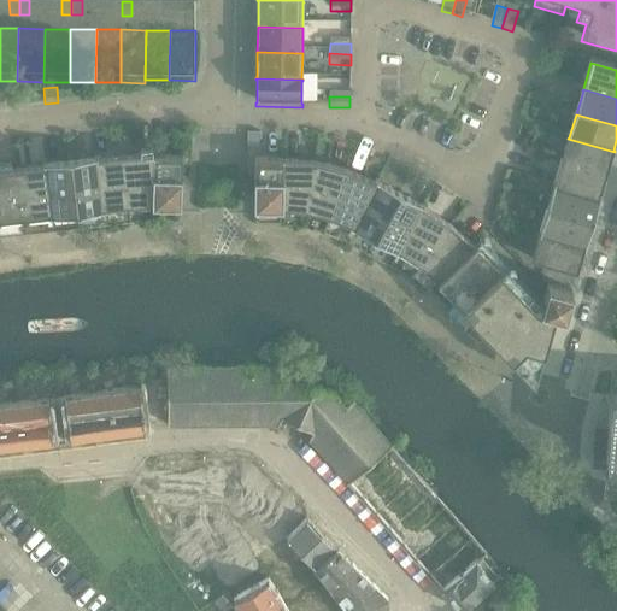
[(247,137),(247,150),(254,151),(259,151),(259,139),(256,139),(247,137)]
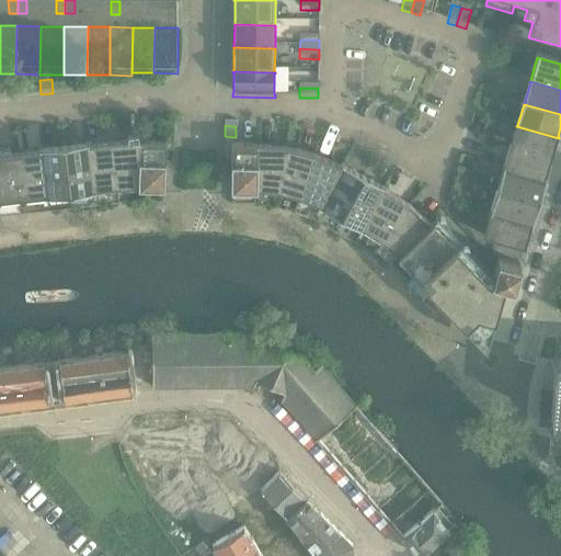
[(559,138),(516,126),(516,128),(517,128),(511,149),(551,161),(558,139),(558,140),(559,138)]
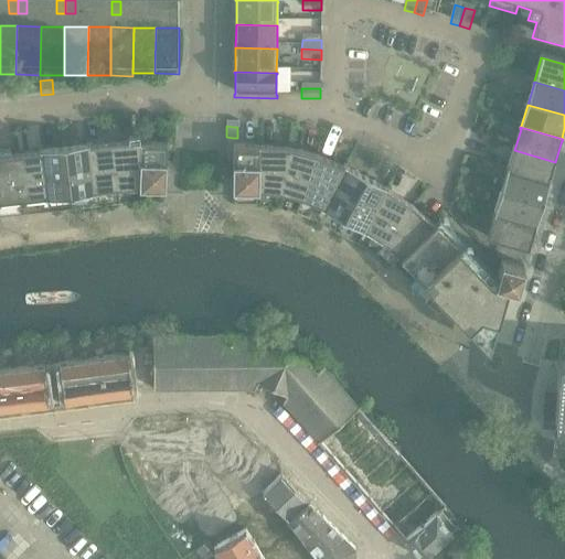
[(140,193),(142,147),(112,148),(117,194),(139,193),(140,193)]
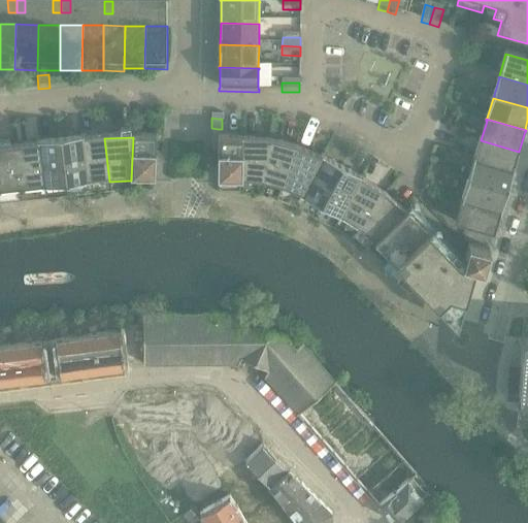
[(131,181),(130,181),(130,182),(155,183),(156,138),(133,137),(131,181)]
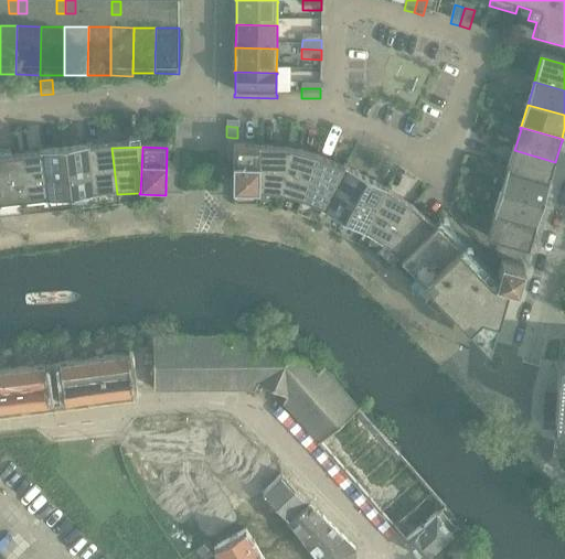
[(94,197),(95,196),(117,194),(112,148),(89,150),(88,151),(94,197)]
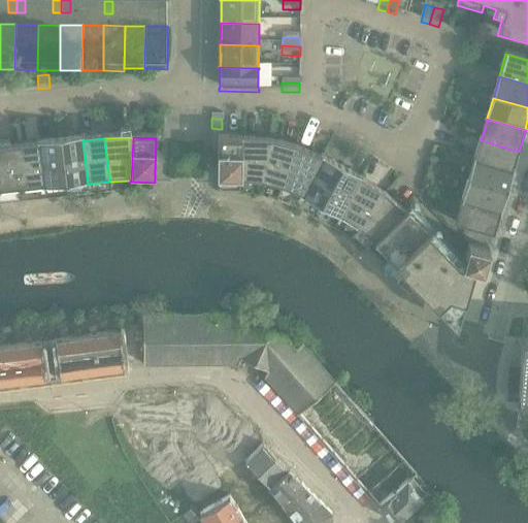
[(60,142),(66,188),(89,186),(89,184),(88,185),(83,141),(84,140),(84,139),(60,142)]
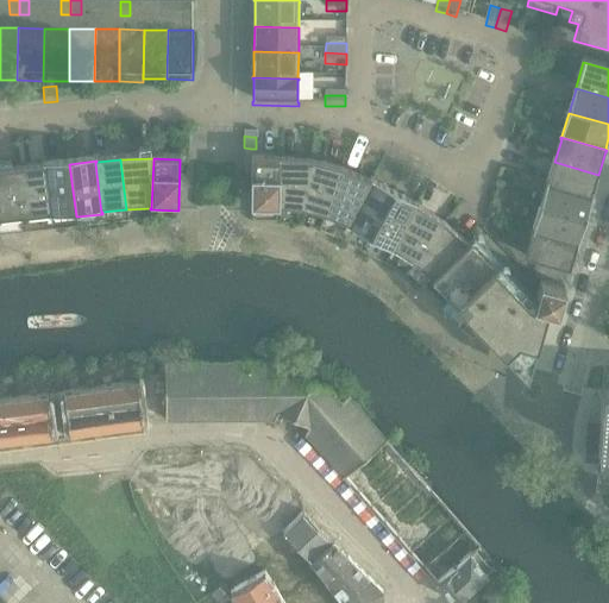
[(277,212),(278,162),(251,161),(250,212),(278,213),(278,212),(277,212)]
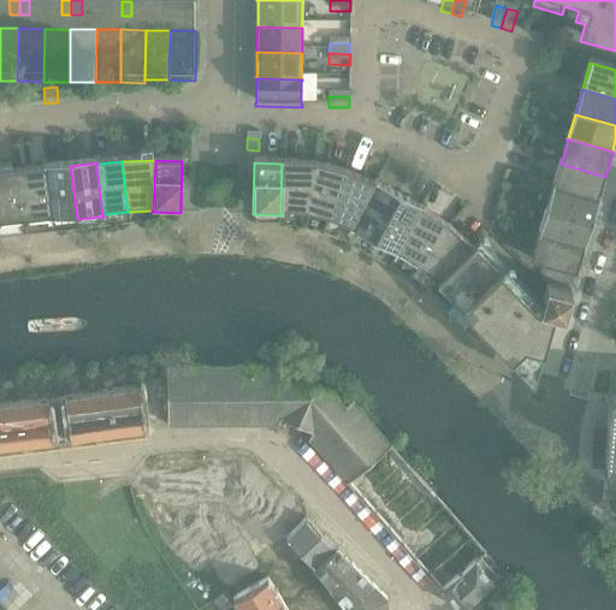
[(314,166),(282,164),(280,214),(282,214),(304,217),(314,166)]
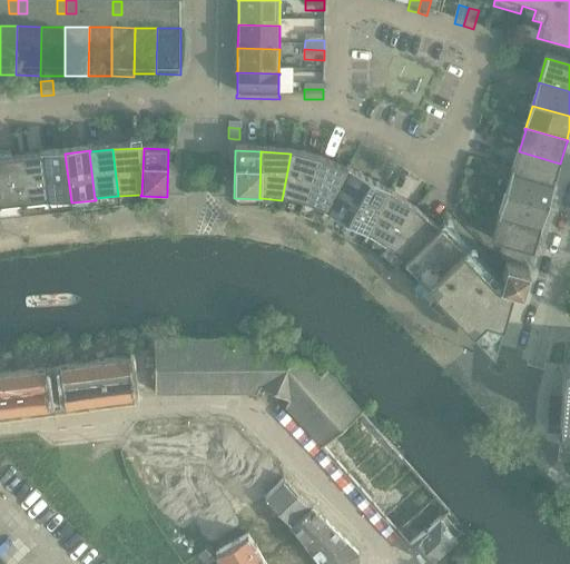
[(511,175),(553,187),(554,186),(553,186),(560,164),(519,151),(512,174),(512,172),(511,175)]
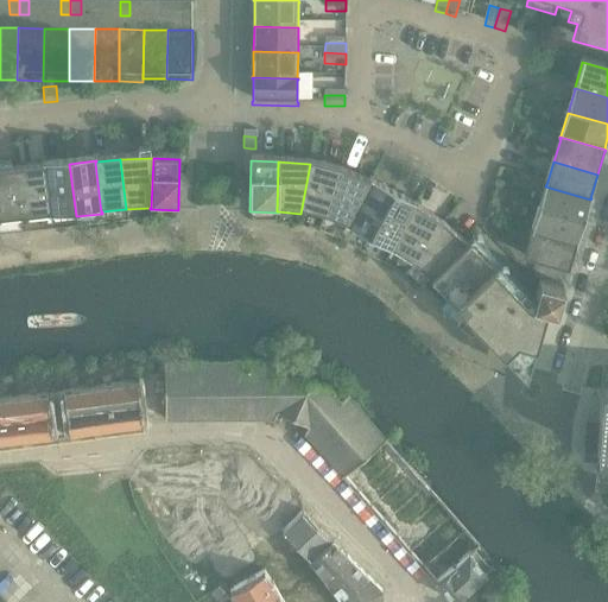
[(43,168),(43,169),(44,168),(50,219),(49,219),(49,220),(76,216),(69,164),(43,168)]
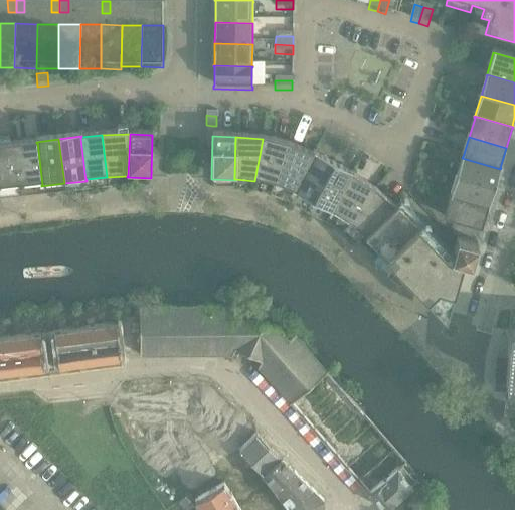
[(254,181),(275,186),(289,146),(263,139),(254,181)]
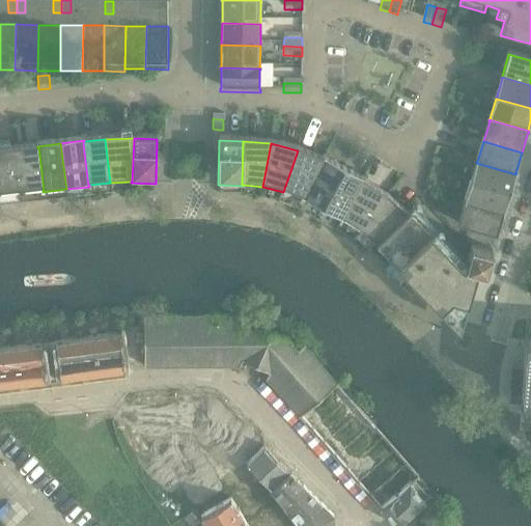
[(38,146),(37,147),(16,149),(21,193),(43,191),(44,191),(38,146)]
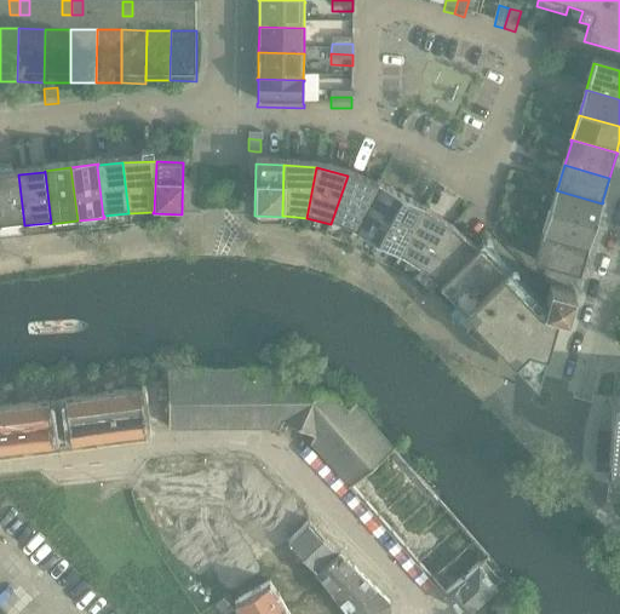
[(18,174),(0,177),(0,228),(24,225),(18,174)]
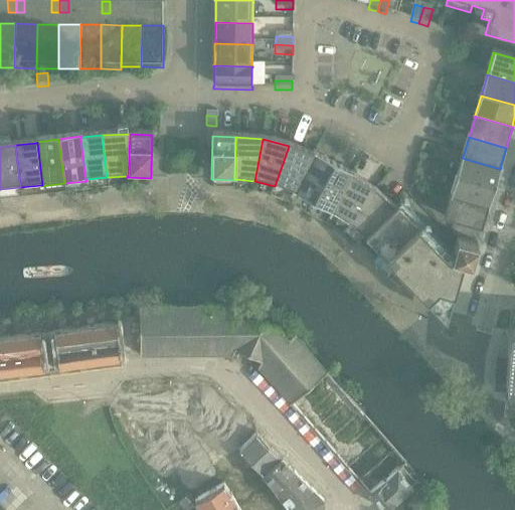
[(289,146),(275,186),(293,194),(294,194),(314,157),(313,156),(289,146)]
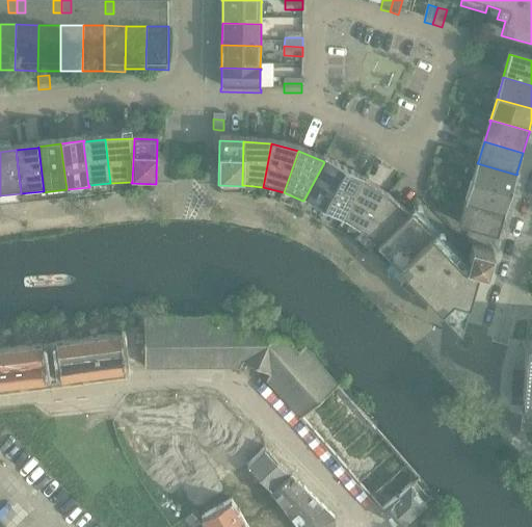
[(303,201),(302,201),(301,202),(323,212),(345,172),(324,160),(323,161),(324,162),(303,201)]
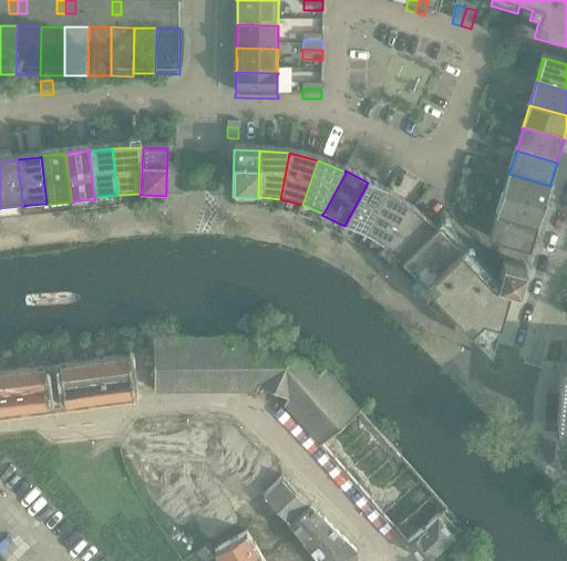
[(508,175),(503,196),(544,208),(549,187),(550,187),(550,186),(508,174),(508,175)]
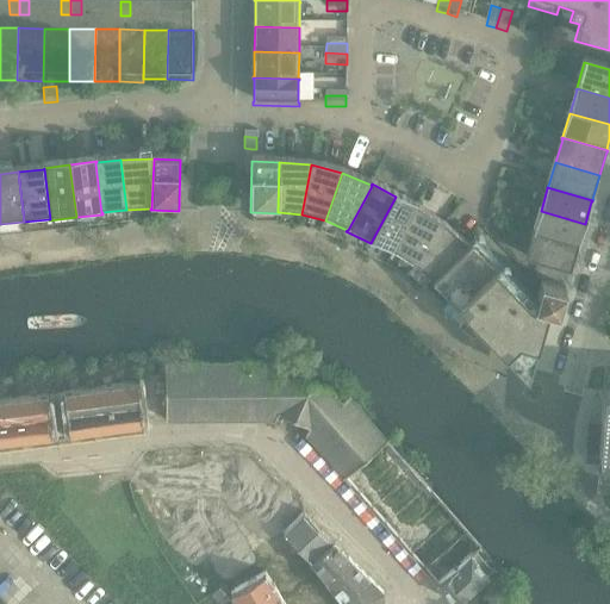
[(396,197),(371,243),(394,256),(394,255),(393,254),(417,210),(418,211),(419,209),(396,197)]
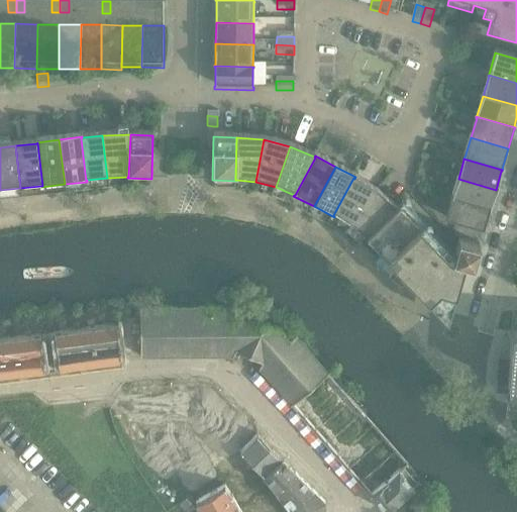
[(333,215),(334,216),(351,227),(377,193),(354,179),(353,178),(333,215)]
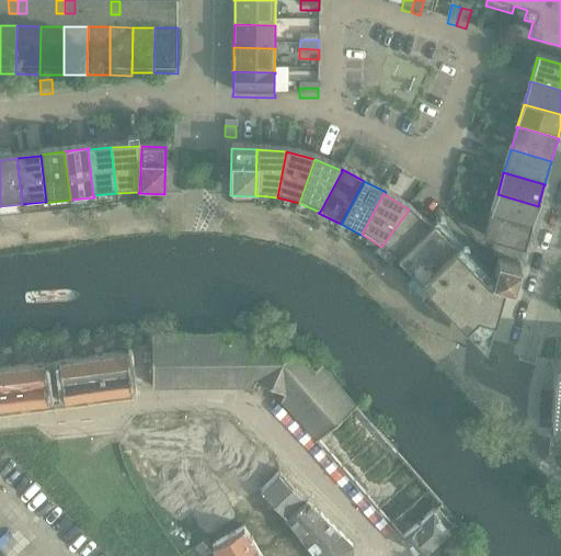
[(490,217),(531,229),(531,228),(538,206),(497,194),(491,216),(490,216),(490,217)]
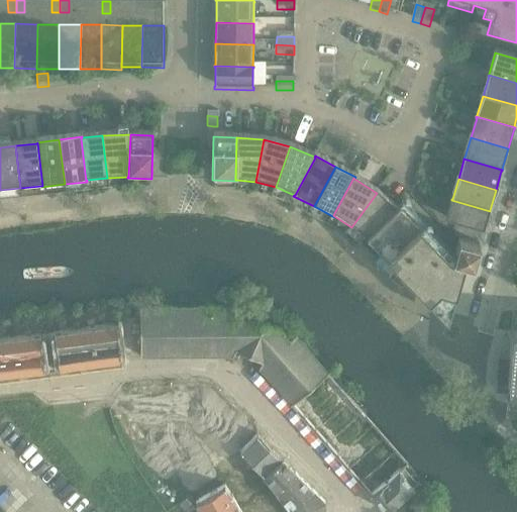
[(351,227),(367,240),(368,241),(398,211),(397,210),(377,193),(351,227)]
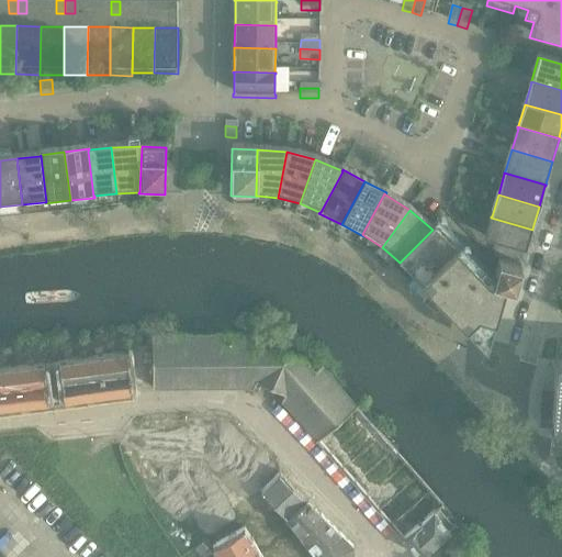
[(532,230),(491,218),(491,219),(484,242),(525,254),(531,231),(532,232),(532,230)]
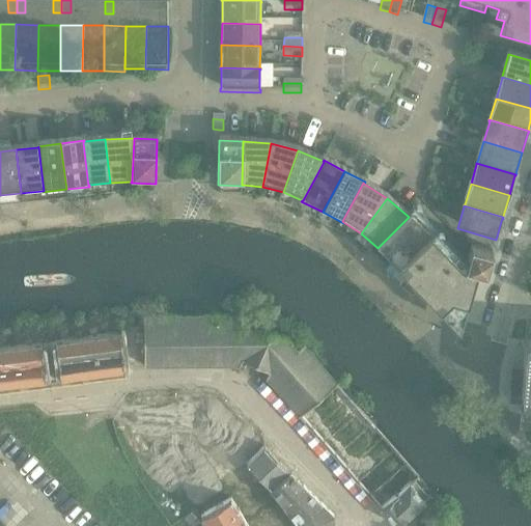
[(378,248),(376,247),(375,248),(459,334),(476,274),(485,277),(492,255),(471,249),(465,269),(462,269),(410,215),(408,216),(409,217),(378,248)]
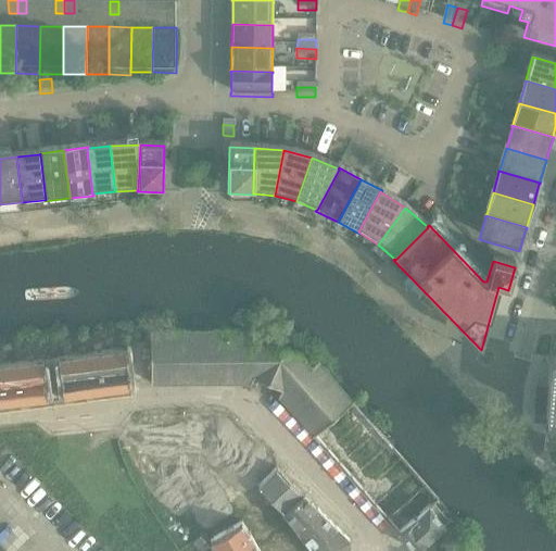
[(125,354),(0,371),(0,409),(130,391),(129,382),(127,364),(125,354)]
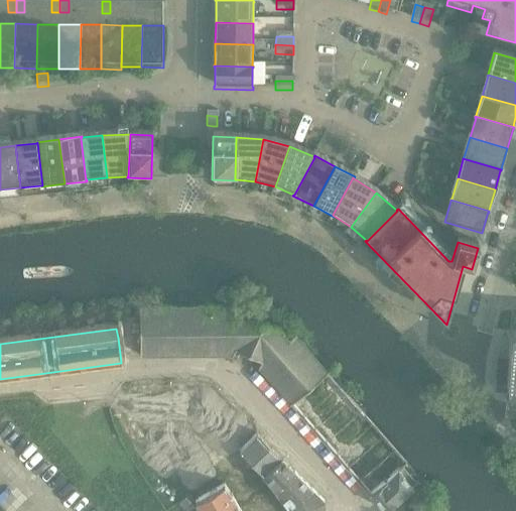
[(515,341),(510,341),(508,363),(508,366),(507,366),(505,388),(506,388),(515,388),(515,341)]
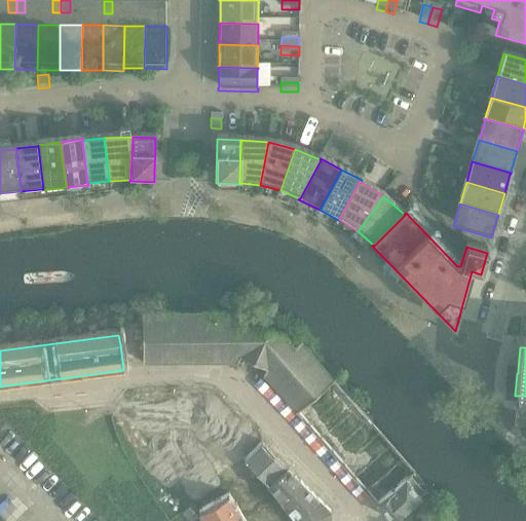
[(261,447),(245,463),(268,489),(287,472),(261,447)]
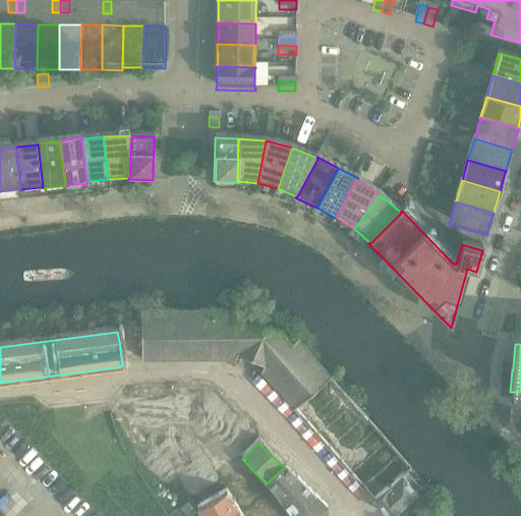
[(284,467),(266,484),(293,515),(327,515),(327,510),(284,467)]
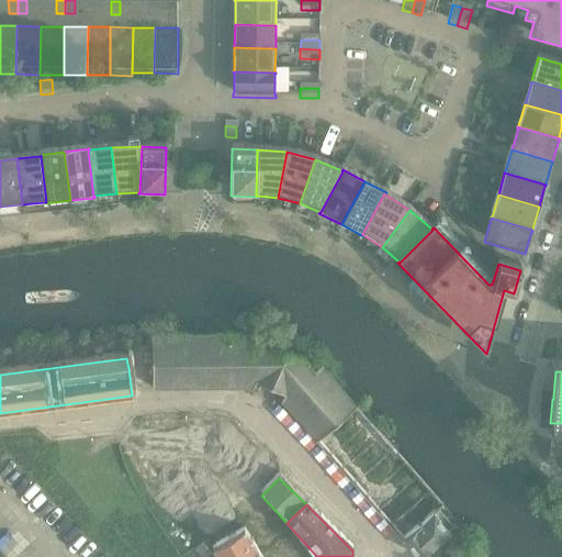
[(404,543),(403,544),(414,556),(427,556),(450,535),(434,517),(434,516),(404,543)]
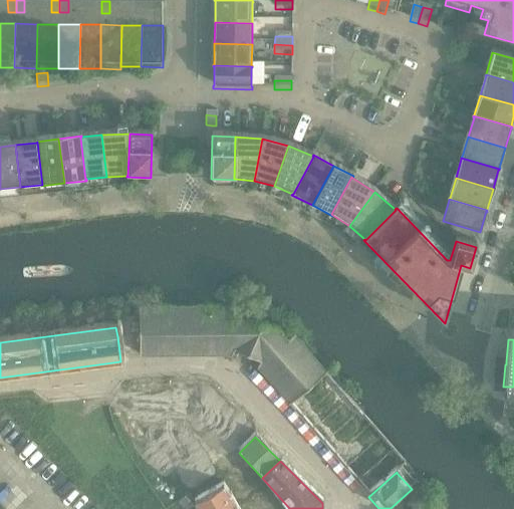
[(236,508),(225,487),(194,505),(196,508),(236,508)]
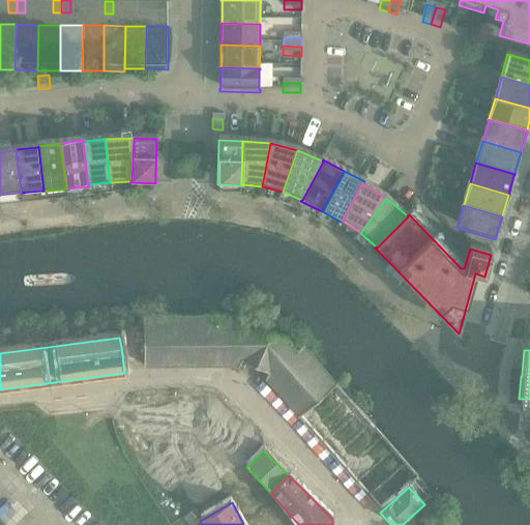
[(453,524),(448,518),(446,519),(441,524),(427,507),(407,524),(453,524)]
